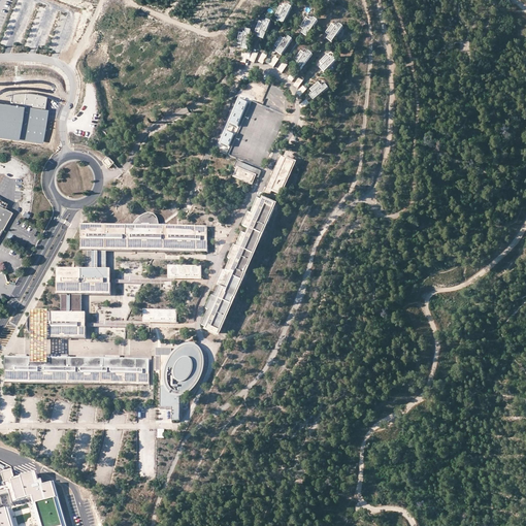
[(280,4),(274,14),(281,18),(278,20),(282,22),(283,21),(284,21),(291,6),(287,4),(286,7),(280,4)]
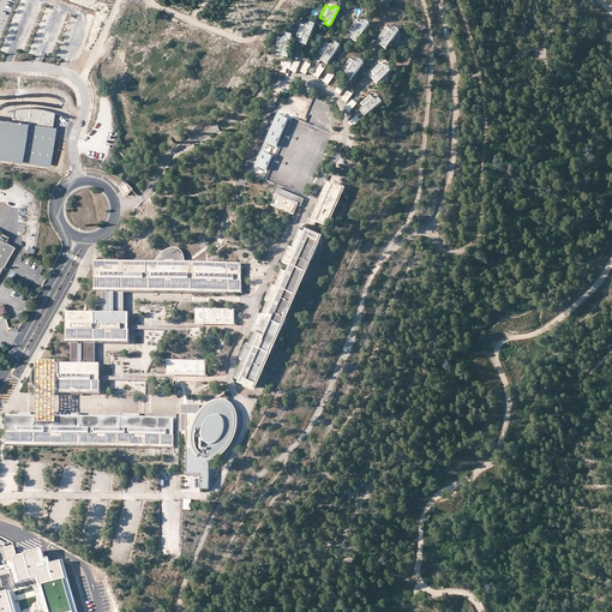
[(355,19),(348,29),(355,34),(353,37),(357,39),(357,37),(358,39),(369,22),(365,19),(363,23),(355,19)]
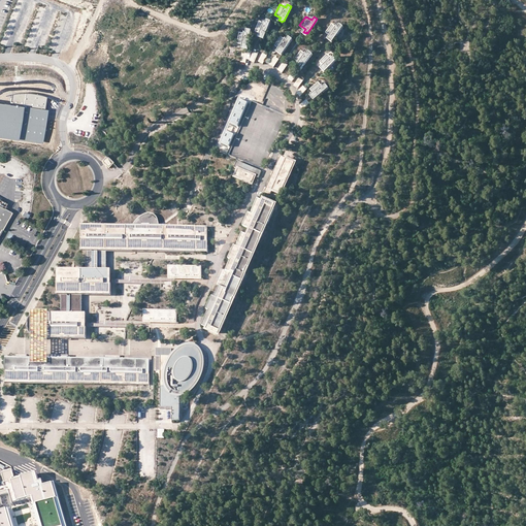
[(258,20),(254,30),(260,32),(259,35),(262,36),(262,35),(263,36),(270,20),(266,19),(264,22),(258,20)]
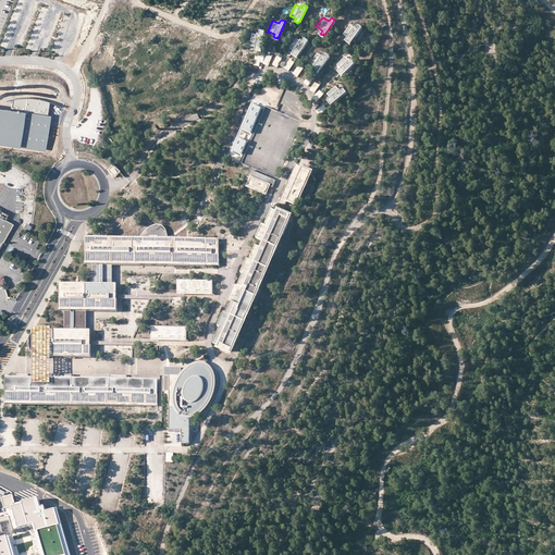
[(349,24),(343,33),(348,37),(346,39),(348,41),(349,40),(350,41),(361,27),(358,24),(355,27),(349,24)]
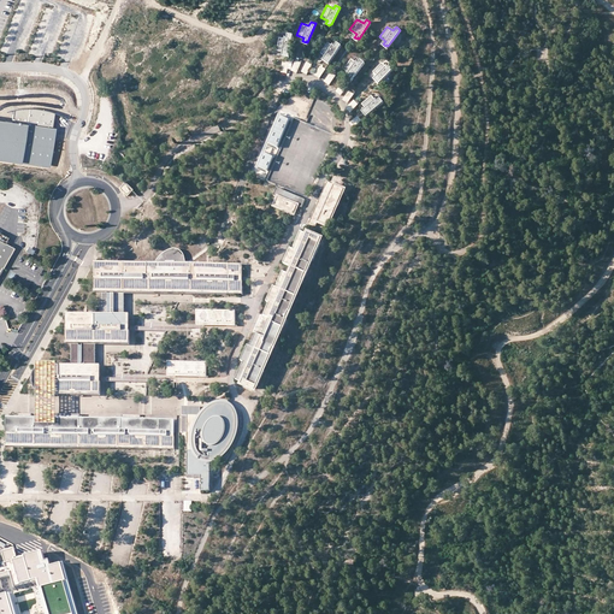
[(279,36),(277,49),(284,51),(284,54),(288,54),(288,53),(289,53),(293,34),(288,33),(287,37),(279,36)]
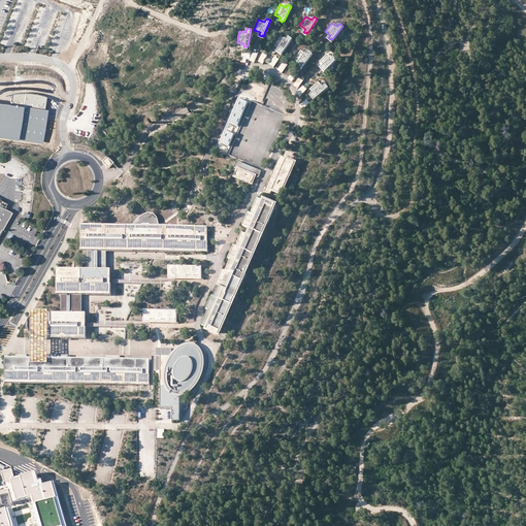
[(280,35),(273,44),(280,47),(277,50),(281,52),(281,51),(282,52),(291,37),(288,35),(286,38),(280,35)]
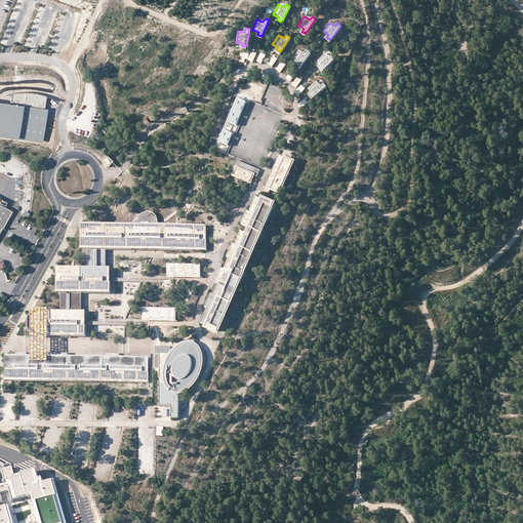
[(299,49),(292,57),(297,62),(295,64),(298,66),(299,66),(310,52),(307,50),(305,53),(299,49)]
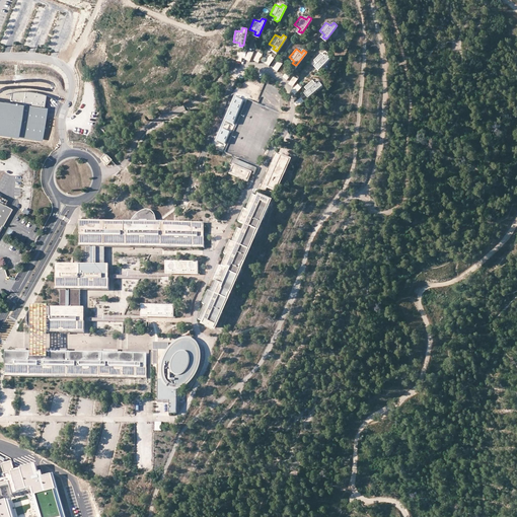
[(321,52),(313,59),(318,64),(316,66),(318,68),(319,67),(319,68),(331,57),(328,54),(325,56),(321,52)]
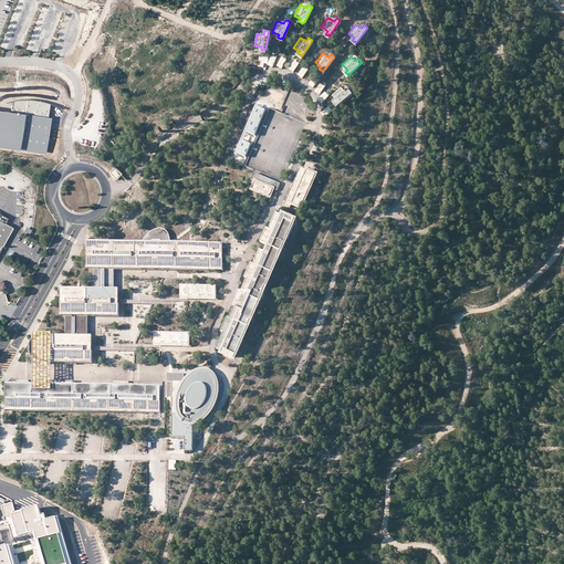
[(341,86),(332,94),(336,100),(334,102),(335,104),(336,104),(337,105),(352,93),(348,90),(345,92),(341,86)]
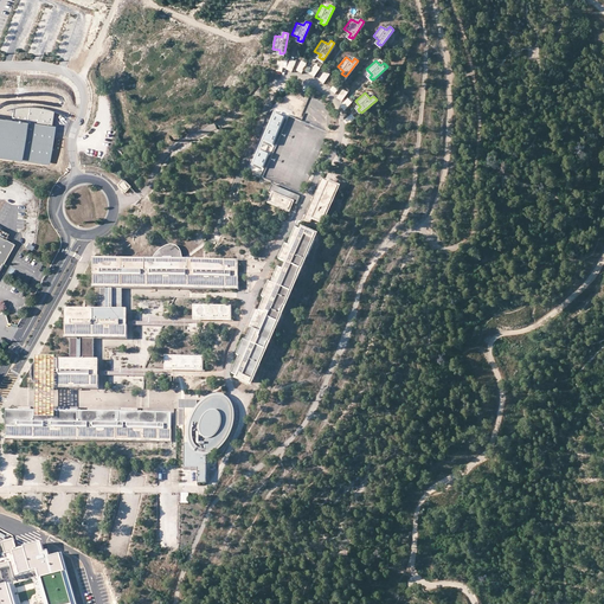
[(347,97),(341,104),(345,108),(351,101),(347,97)]
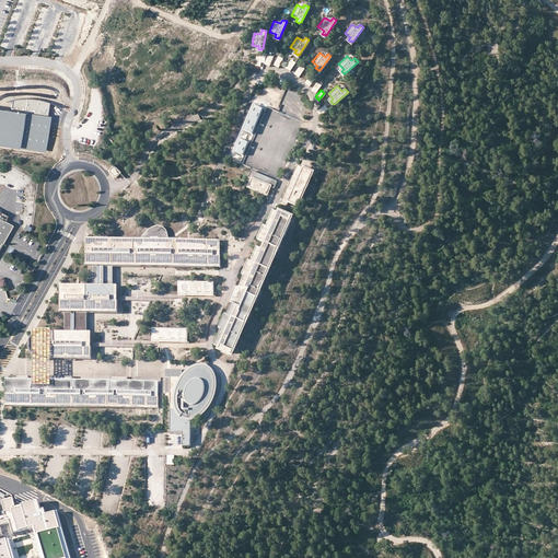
[(9,107),(44,113),(46,101),(41,97),(31,96),(20,96),(11,97),(9,107)]
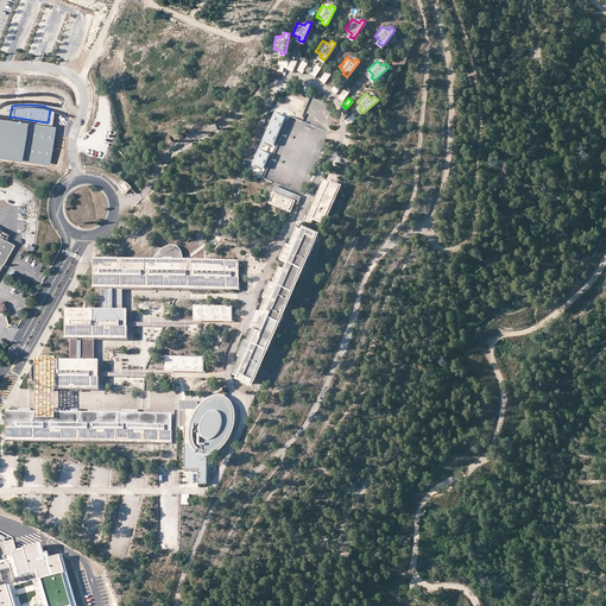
[(251,166),(258,170),(283,112),(275,109),(251,166)]
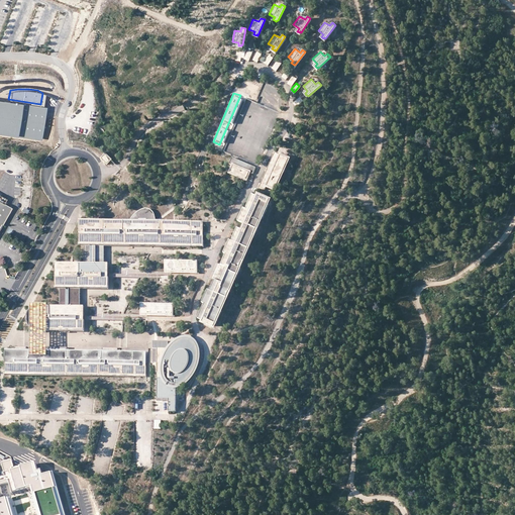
[(8,99),(0,97),(0,131),(39,138),(42,113),(43,104),(40,104),(8,99)]
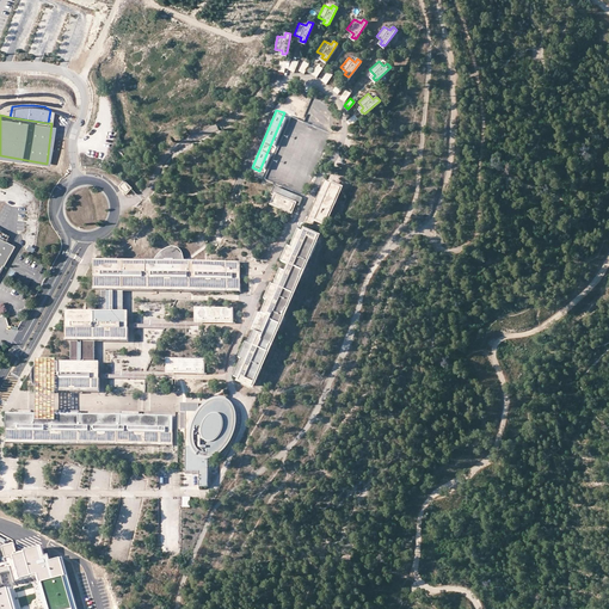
[(308,182),(326,129),(288,116),(275,152),(276,152),(274,158),(278,159),(272,173),(280,176),(282,170),(285,171),(285,170),(294,172),(291,178),(287,177),(285,180),(301,186),(303,179),(308,182)]
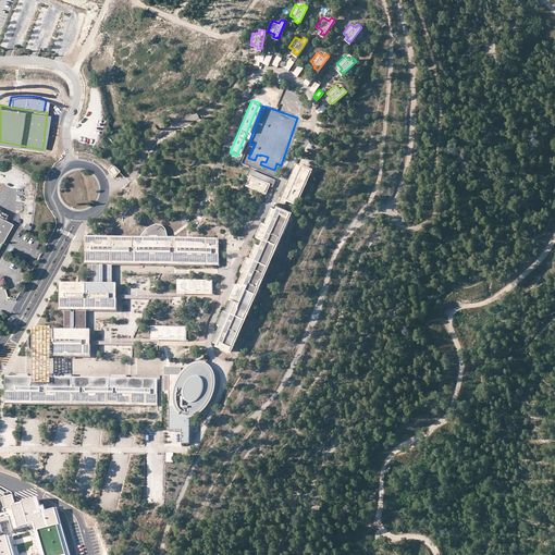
[(290,199),(296,202),(309,173),(303,170),(301,171),(300,170),(301,165),(296,162),(279,200),(285,202),(287,198),(290,198),(290,199)]
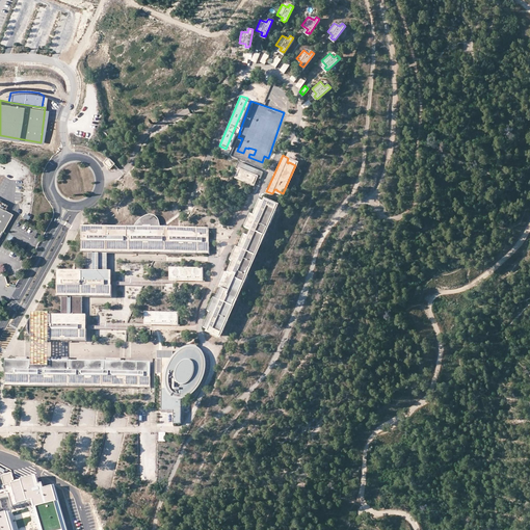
[(103,161),(108,167),(113,163),(107,157),(103,161)]
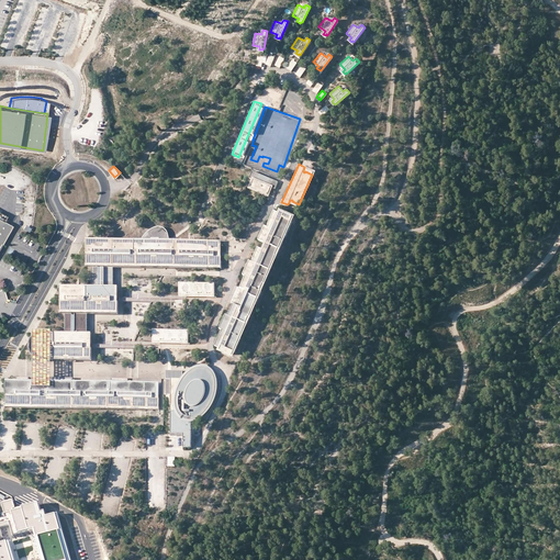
[(271,187),(275,188),(277,180),(253,169),(249,177),(256,179),(255,181),(254,181),(252,187),(264,192),(266,187),(265,186),(266,183),(271,187)]
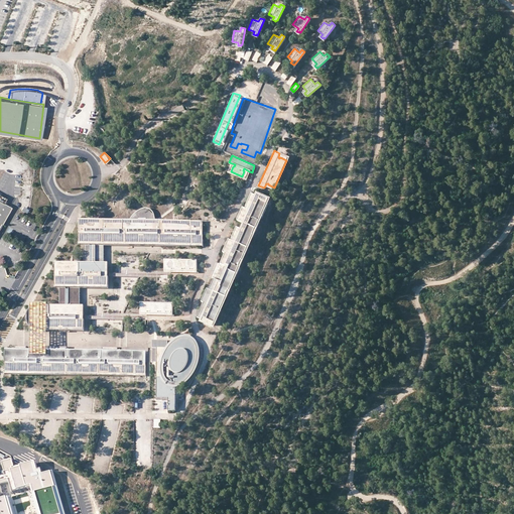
[(265,202),(262,201),(254,197),(254,195),(249,193),(243,207),(241,206),(235,219),(242,222),(239,228),(235,226),(229,239),(226,238),(221,251),(223,252),(219,262),(222,264),(216,279),(212,277),(207,288),(205,286),(199,299),(202,301),(195,315),(200,317),(201,315),(213,320),(218,307),(226,289),(227,289),(237,265),(259,214),(259,215),(265,202)]
